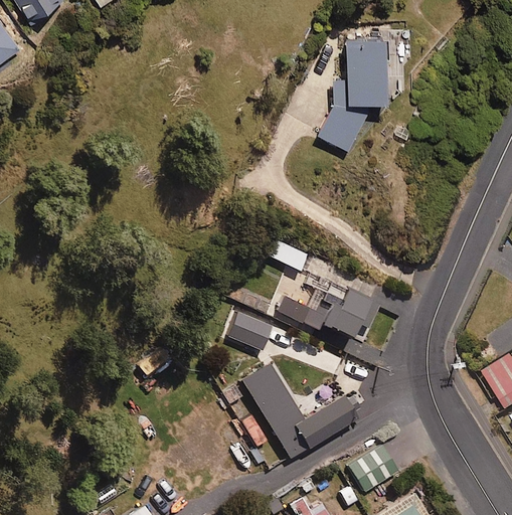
[(15,0),(30,23),(67,0),(15,0)]
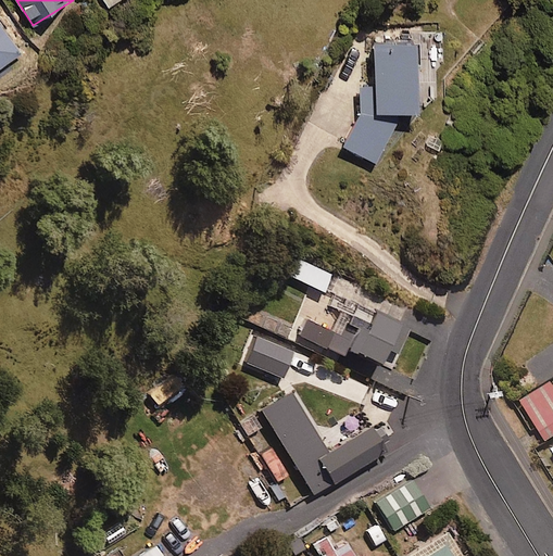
[(0,19),(0,9),(1,9),(0,8),(0,68),(24,51),(0,19)]
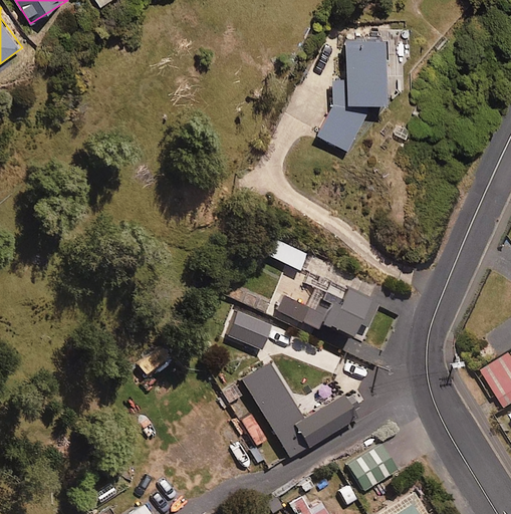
[(319,134),(349,150),(370,109),(370,102),(396,101),(392,34),(346,37),(348,77),(335,78),(336,100),(319,134)]
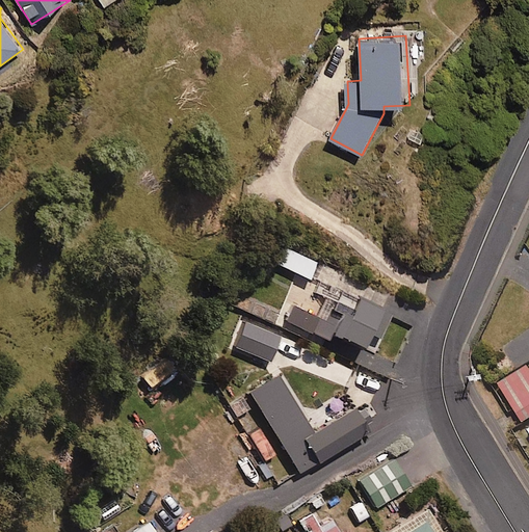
[(318,262),(285,242),(274,260),(308,280),(318,262)]
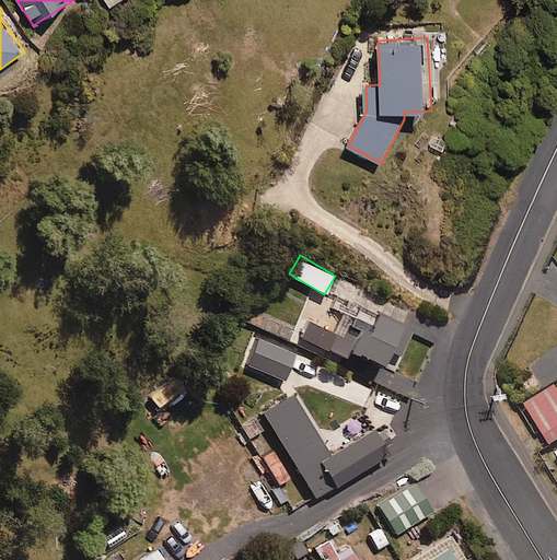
[(398,374),(417,334),(380,315),(371,335),(348,324),(341,339),(309,324),(303,337),(348,358),(351,351),(398,374)]
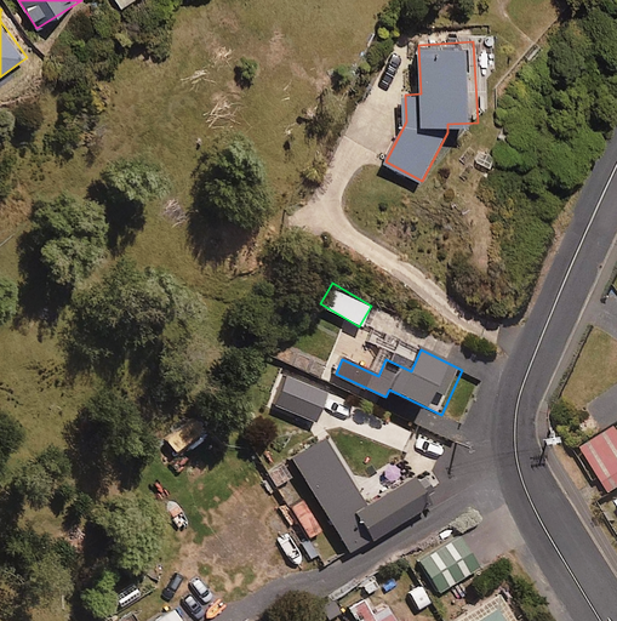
[(318,422),(330,392),(287,375),(275,404),(318,422)]
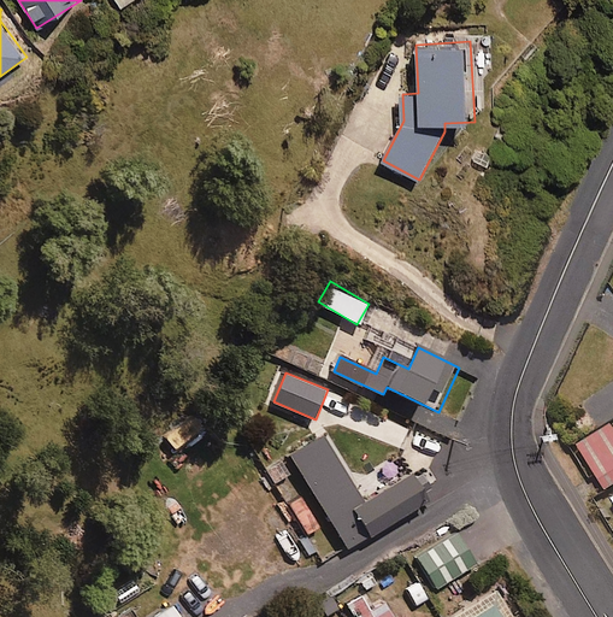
[(182,447),(205,428),(193,415),(170,434),(182,447)]
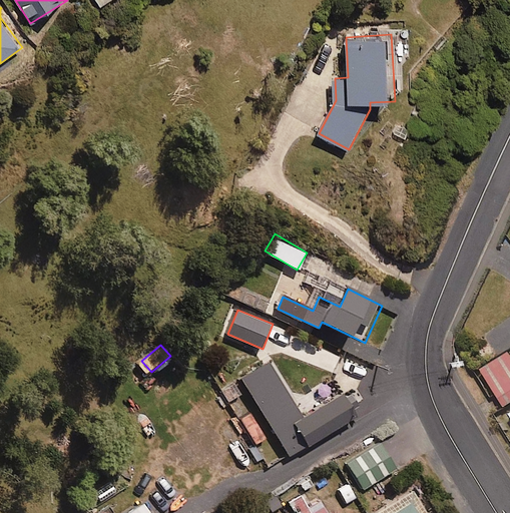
[(506,410),(509,407),(509,357),(483,372),(506,410)]
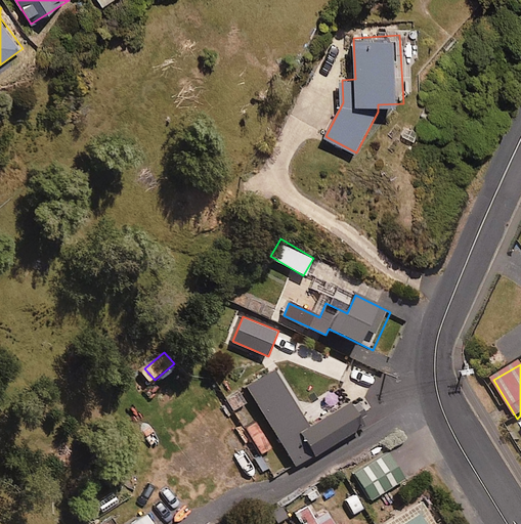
[(350,402),(309,427),(274,370),(246,388),(295,469),(364,426),(350,402)]
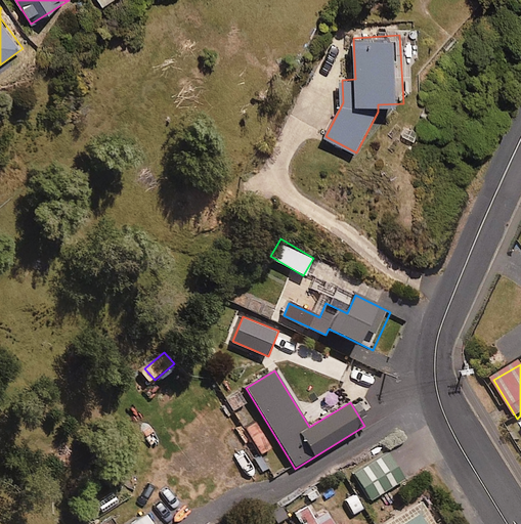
[(261,454),(272,447),(239,394),(228,400),(261,454)]
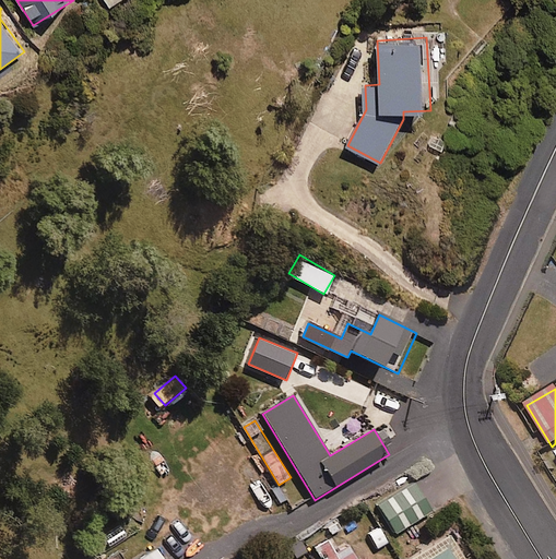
[(397,535),(435,512),(415,480),(378,503),(397,535)]
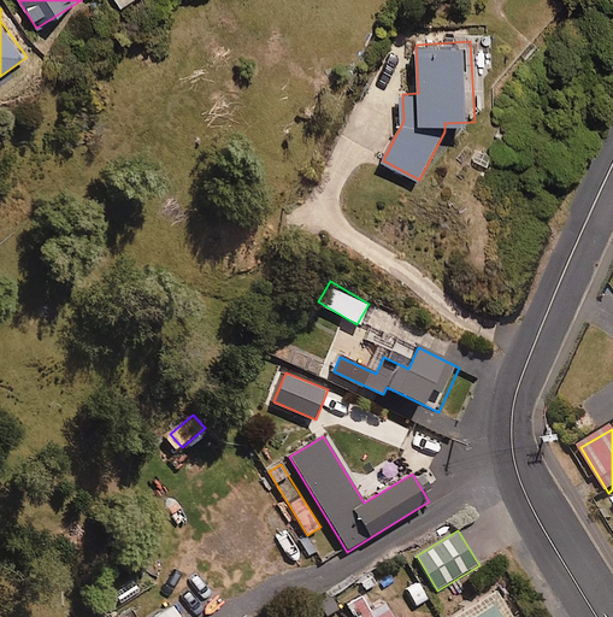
[(513,616),(499,592),(455,616),(513,616)]
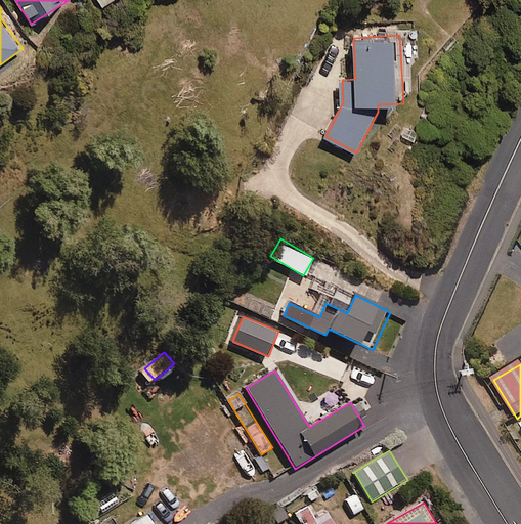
[(335,523),(328,512),(316,519),(308,506),(295,515),(301,523),(335,523)]
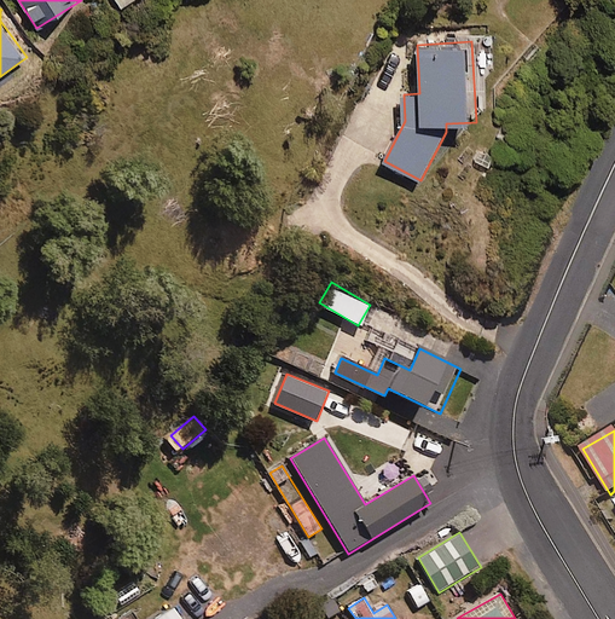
[(180,618),(173,608),(156,618),(180,618)]
